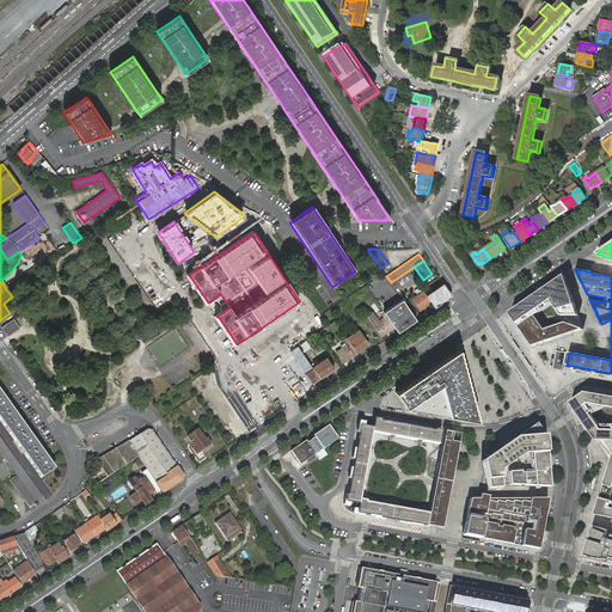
[(565,275),(510,313),(533,347),(583,330),(583,329),(567,323),(544,330),(533,316),(552,301),(562,316),(579,316),(565,275)]
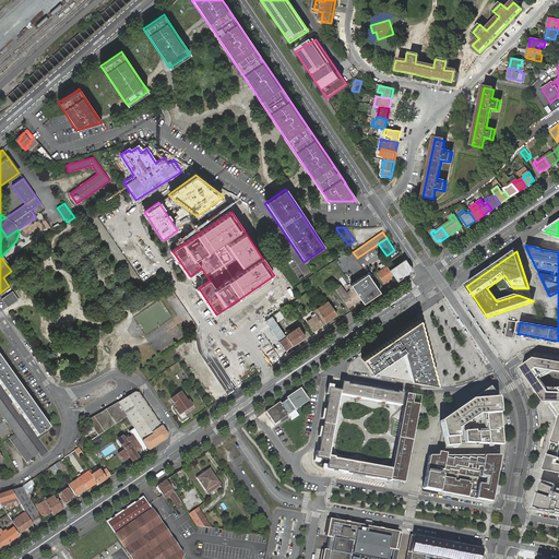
[(394,268),(390,270),(393,276),(396,281),(412,270),(409,265),(405,259),(394,268)]
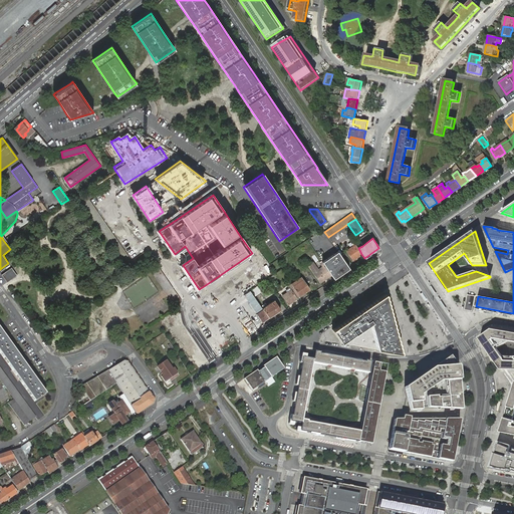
[(353,260),(361,254),(358,248),(355,244),(346,250),(353,260)]
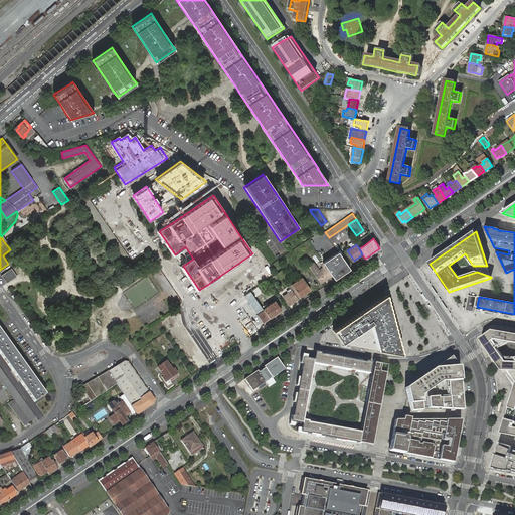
[(350,269),(338,251),(323,263),(332,276),(334,280),(350,269)]
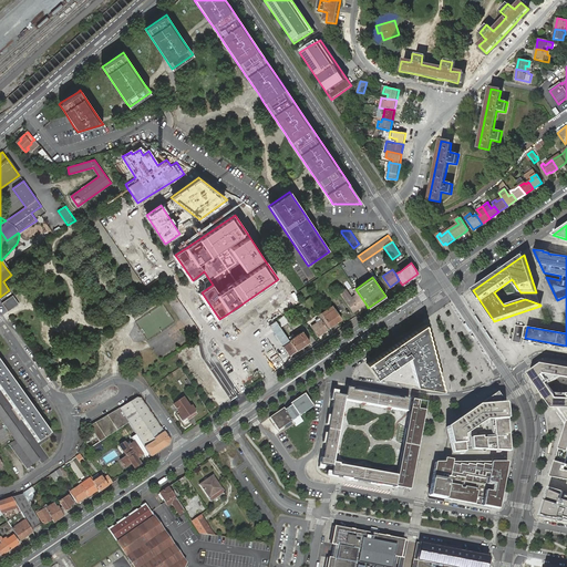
[(346,290),(341,294),(353,311),(366,303),(356,289),(353,291),(357,295),(352,298),(353,299),(352,300),(346,290)]
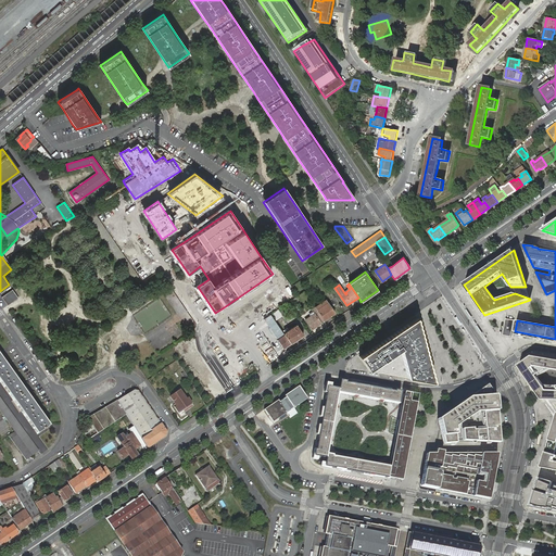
[(13,290),(2,298),(8,306),(19,299),(13,290)]
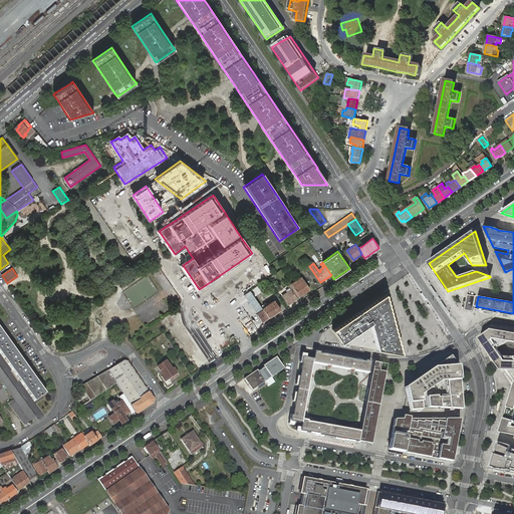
[(299,295),(300,296),(309,289),(303,279),(301,277),(291,284),(293,286),(299,295)]
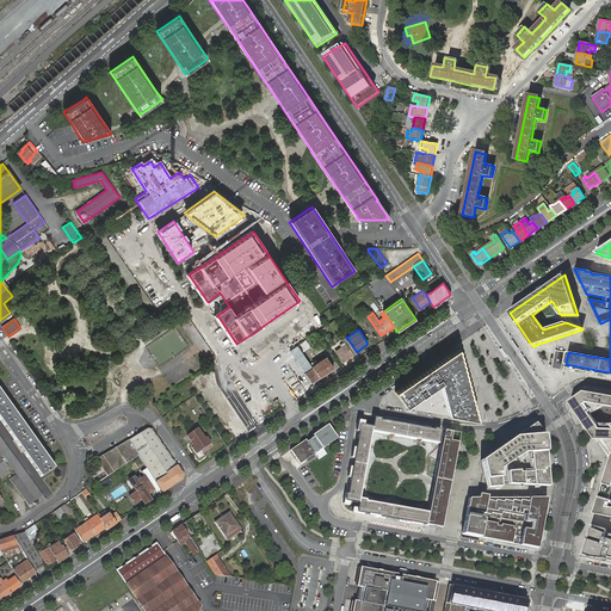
[(349,340),(346,338),(346,337),(343,340),(344,341),(339,345),(341,347),(335,351),(343,362),(352,355),(356,351),(349,340)]
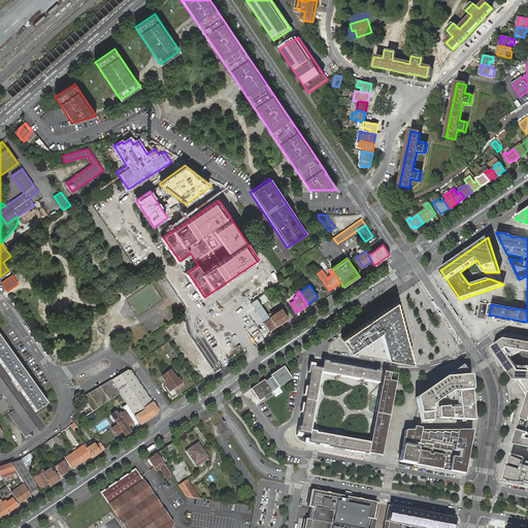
[(267,292),(259,298),(262,303),(270,298),(267,292)]
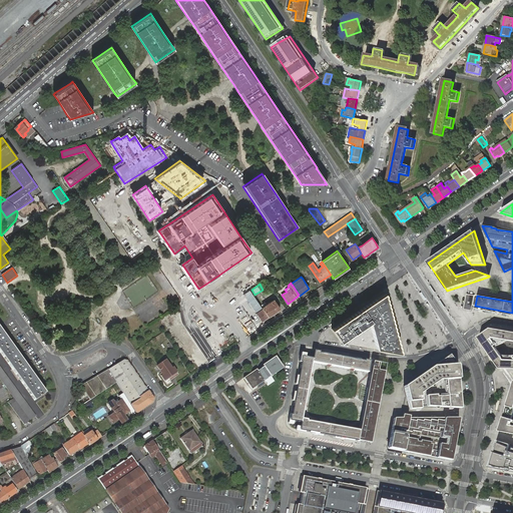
[(385,292),(332,329),(340,342),(342,341),(351,342),(351,344),(366,346),(366,345),(377,347),(377,348),(379,349),(401,353),(396,332),(385,292)]
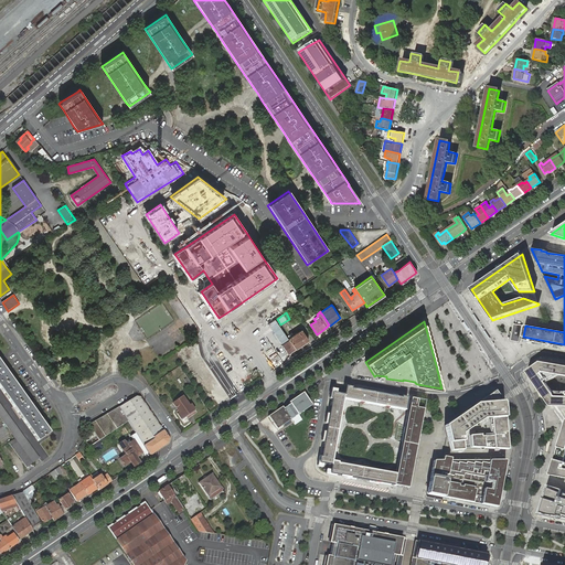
[(522,326),(513,324),(511,341),(520,342),(522,326)]
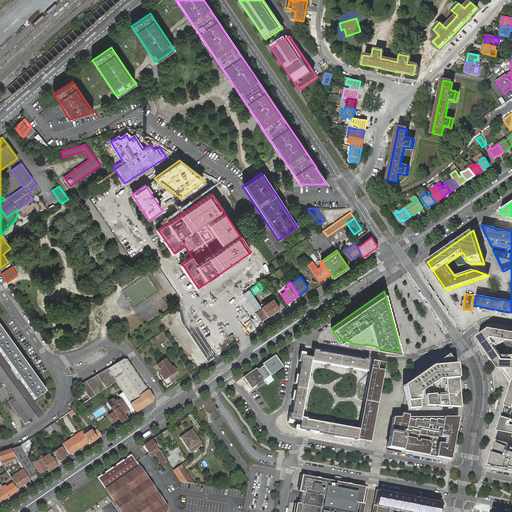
[(273,299),(262,307),(263,308),(268,316),(280,308),(273,299)]
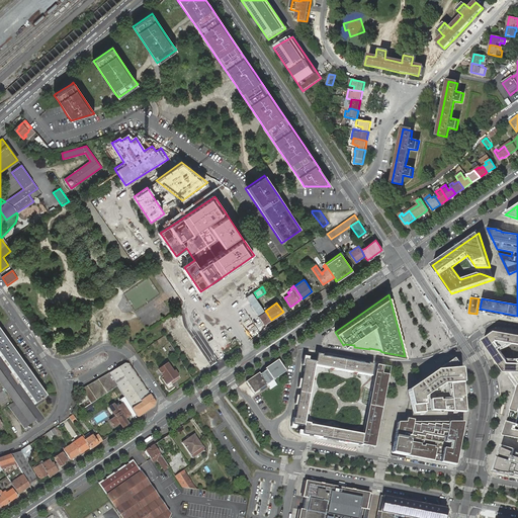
[(271,320),(266,312),(259,317),(264,325),(271,320)]
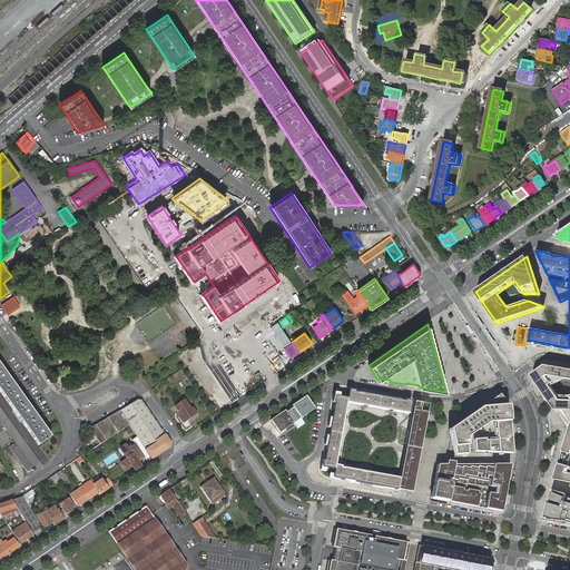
[(0,364),(0,391),(38,445),(51,436),(0,364)]
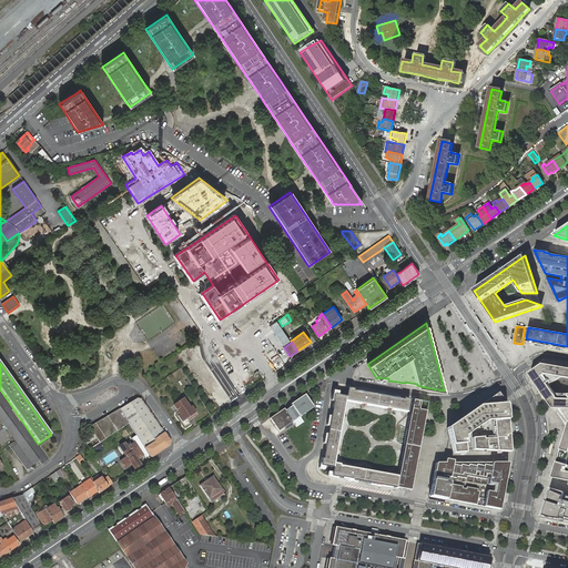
[(567,368),(544,365),(531,374),(554,408),(567,408),(567,368)]
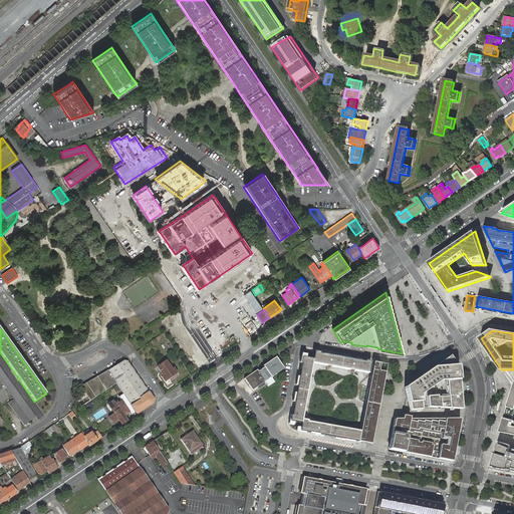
[(368,373),(370,361),(364,360),(364,361),(319,353),(319,352),(314,351),(312,358),(301,356),(300,362),(301,362),(292,416),(290,415),(289,421),(301,423),(299,431),(357,442),(359,431),(307,422),(307,420),(302,419),(312,362),(368,373)]
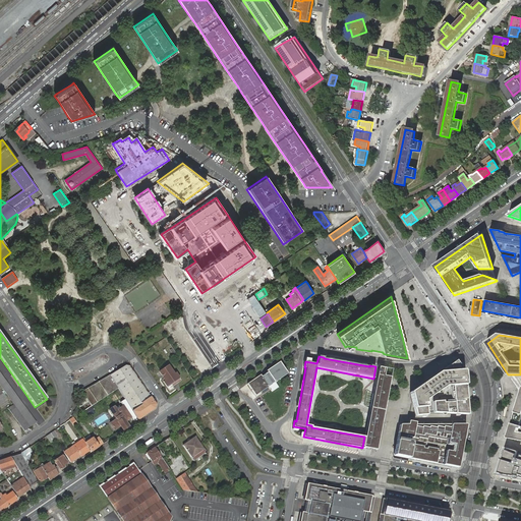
[(464,371),(456,360),(410,392),(415,416),(426,415),(425,400),(445,387),(452,386),(453,400),(453,402),(443,403),(443,401),(431,402),(432,413),(468,414),(464,371)]
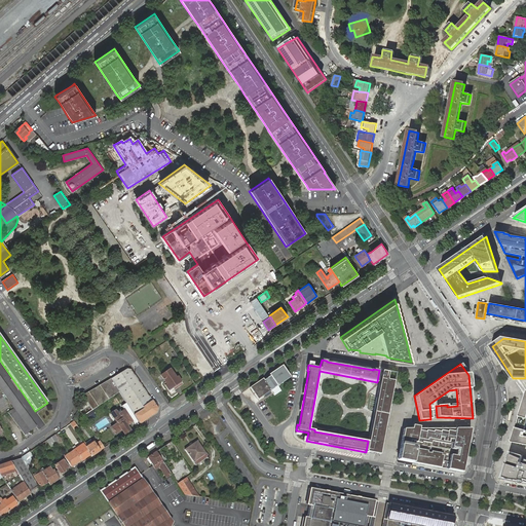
[(282,390),(278,385),(291,377),(283,365),(270,374),(271,375),(265,379),(264,378),(251,386),(259,399),(271,389),(275,395),(282,390)]
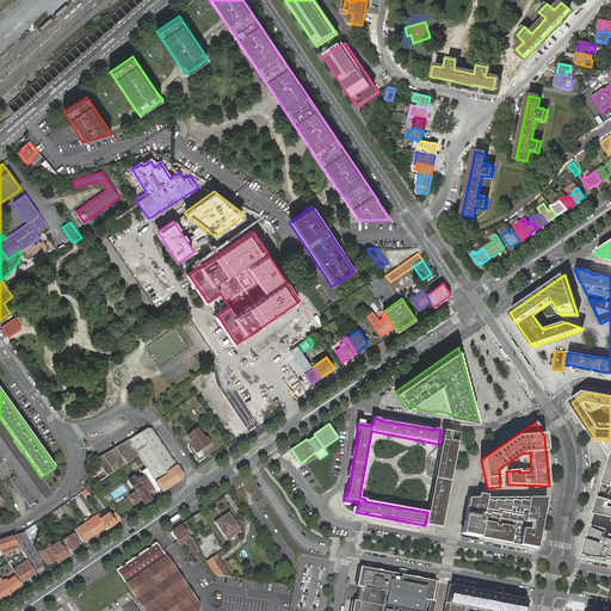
[(147,429),(129,439),(139,456),(150,476),(155,482),(167,475),(166,474),(177,466),(152,430),(147,429)]
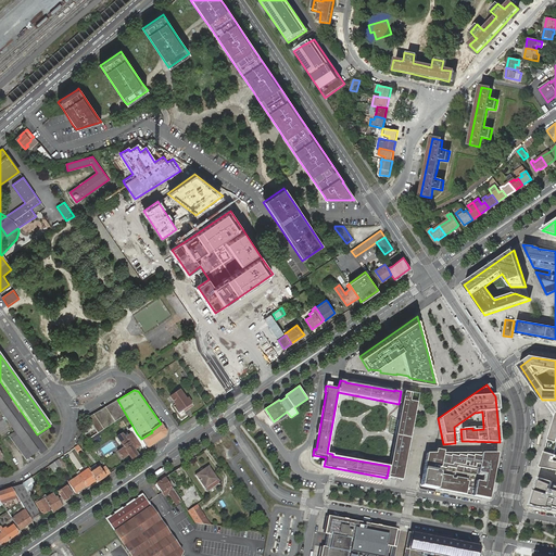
[(179,390),(171,396),(176,405),(174,407),(178,413),(181,417),(182,416),(181,414),(184,413),(193,406),(192,404),(188,397),(186,399),(179,390)]
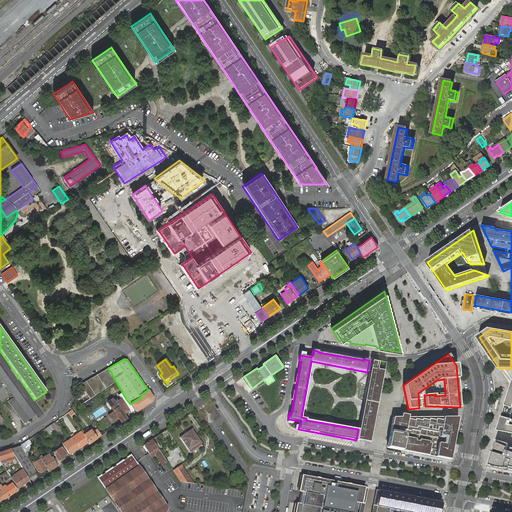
[(0,378),(14,397),(30,419),(35,415),(0,366),(0,378)]
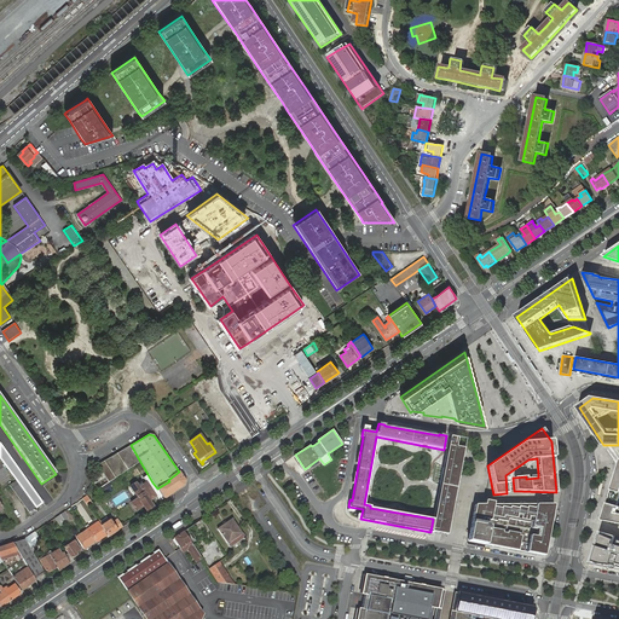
[(131,445),(97,466),(109,482),(98,490),(100,492),(109,486),(111,486),(110,484),(116,480),(115,479),(140,462),(131,445)]
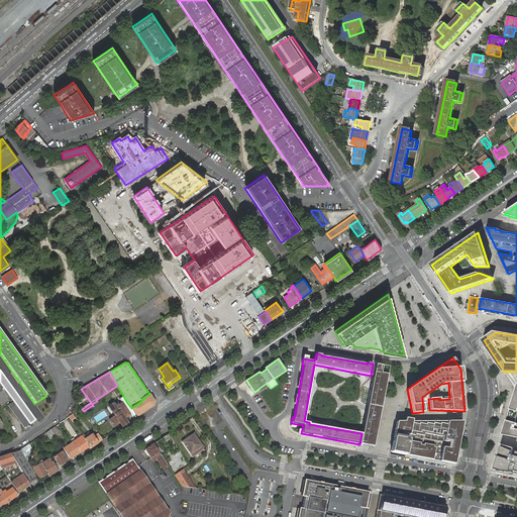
[(362,433),(359,444),(373,446),(387,375),(374,372),(362,433)]
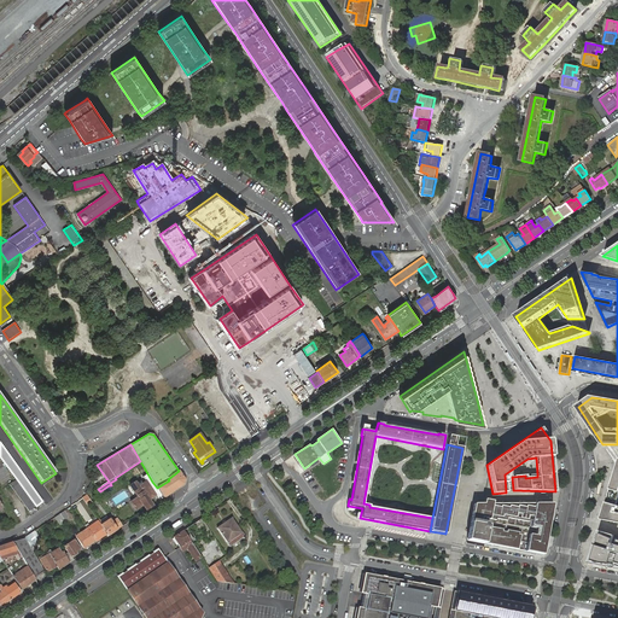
[(336,465),(334,476),(345,477),(347,465),(336,465)]
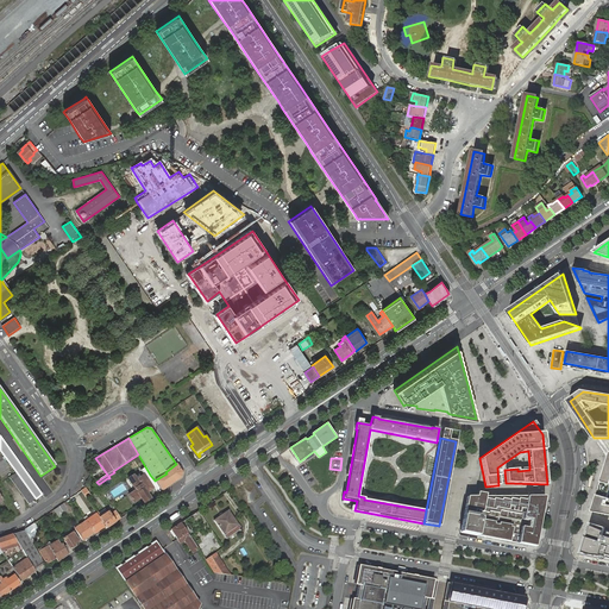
[(608,459),(592,513),(608,514),(608,459)]
